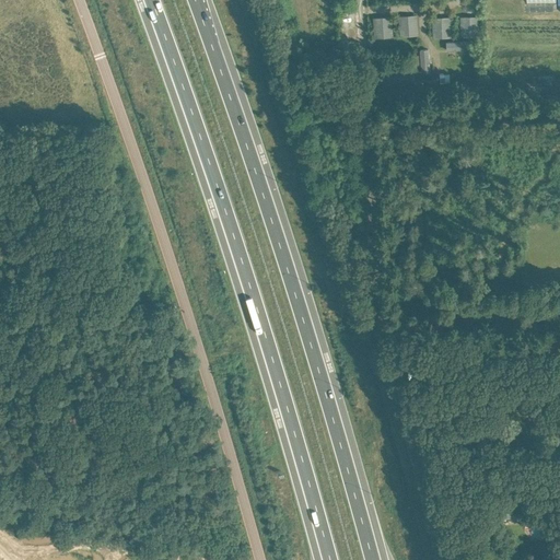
[(398,15),(400,36),(419,35),(417,14),(398,15)]
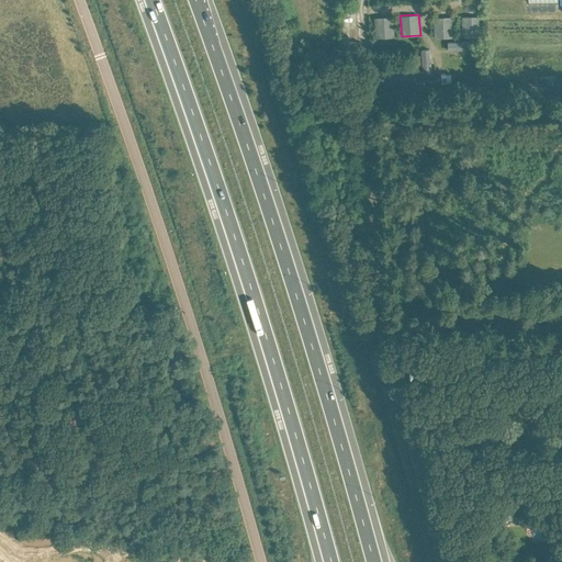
[(393,17),(374,18),(375,38),(394,37),(393,17)]
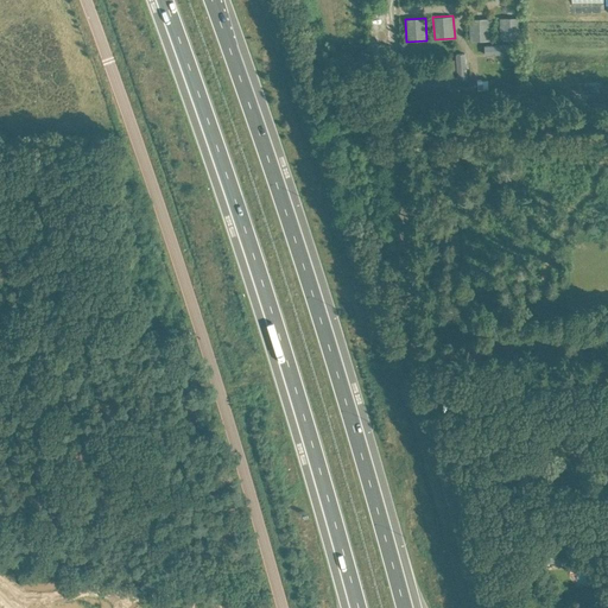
[(520,18),(500,18),(500,40),(520,40),(520,18)]
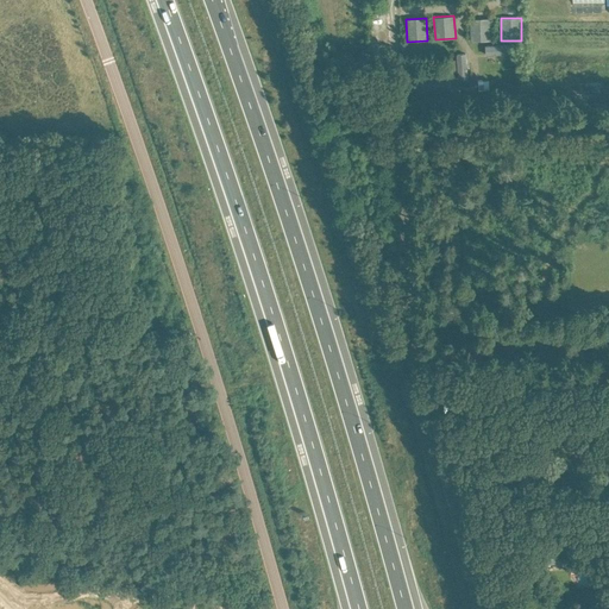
[(470,19),(470,41),(490,41),(490,19),(470,19)]
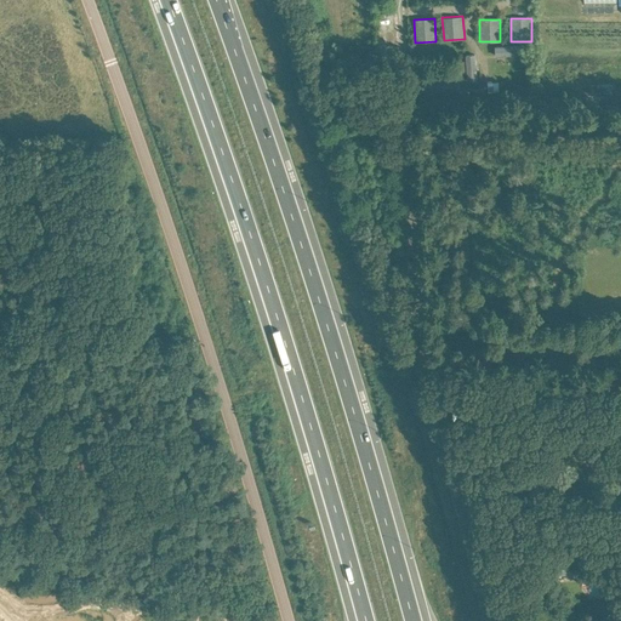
[(496,56),(524,55),(524,45),(496,45),(496,56)]
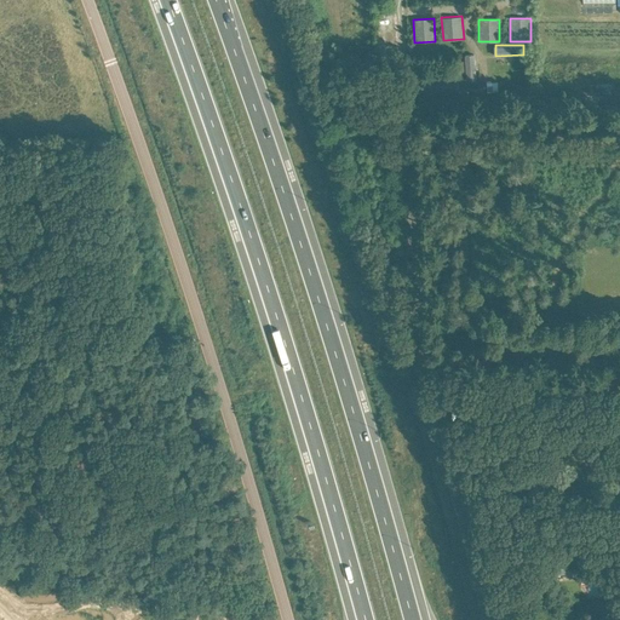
[(477,80),(477,53),(465,55),(466,81),(477,80)]
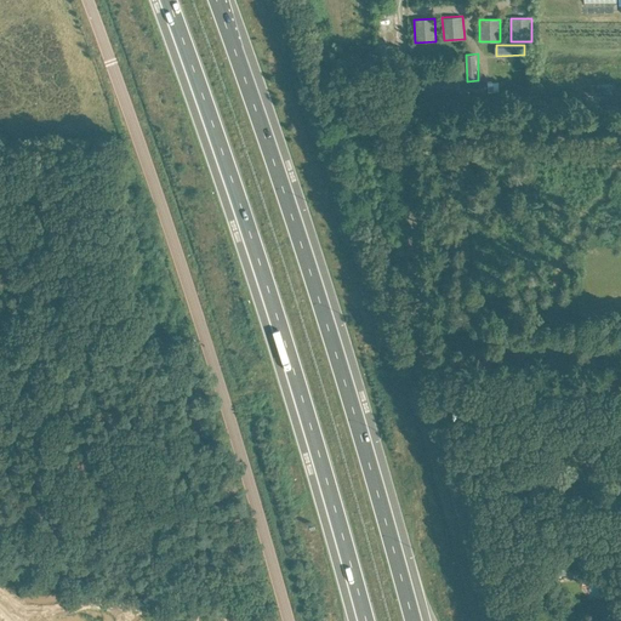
[(462,406),(455,408),(450,410),(453,416),(465,412),(462,406)]
